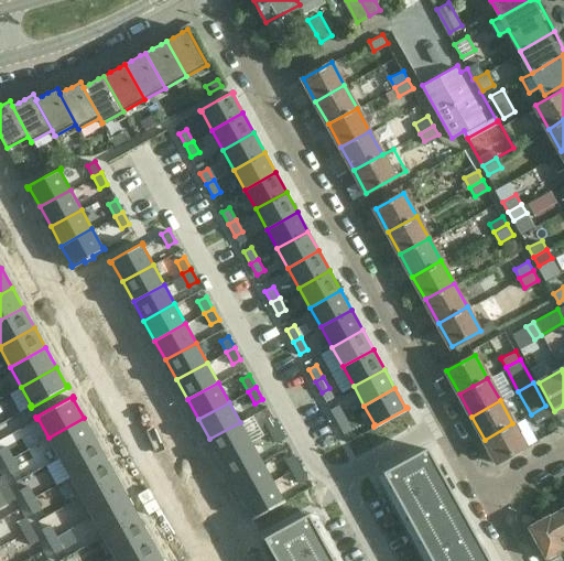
[(338,405),(331,409),(337,421),(345,417),(338,405)]
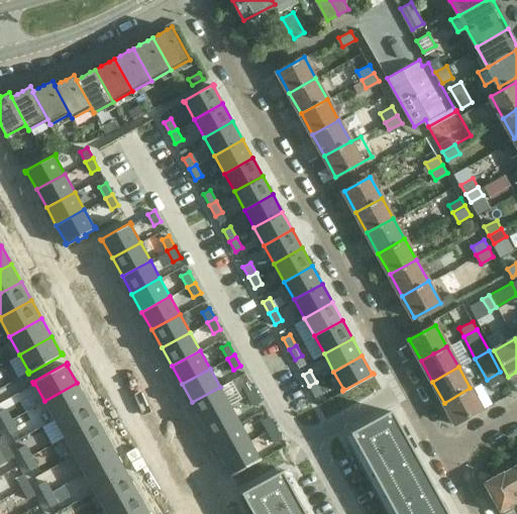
[(491,388),(505,381),(500,372),(487,380),(491,388)]
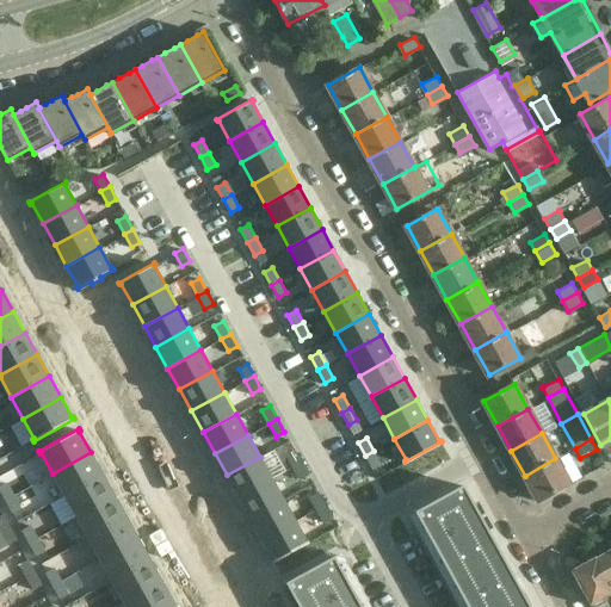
[(294,448),(285,453),(292,466),(301,462),(294,448)]
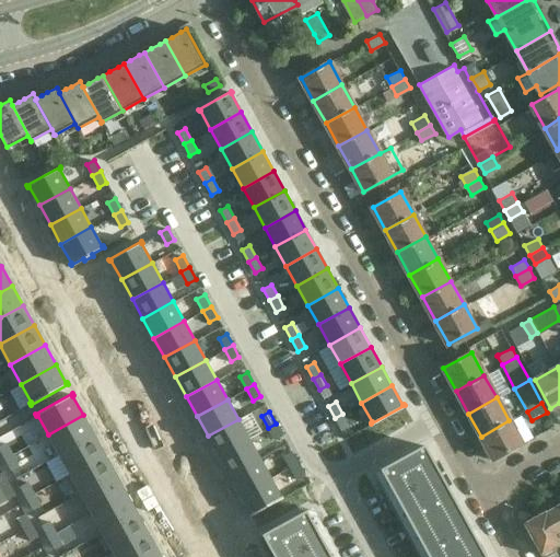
[(342,414),(335,418),(341,429),(349,425),(342,414)]
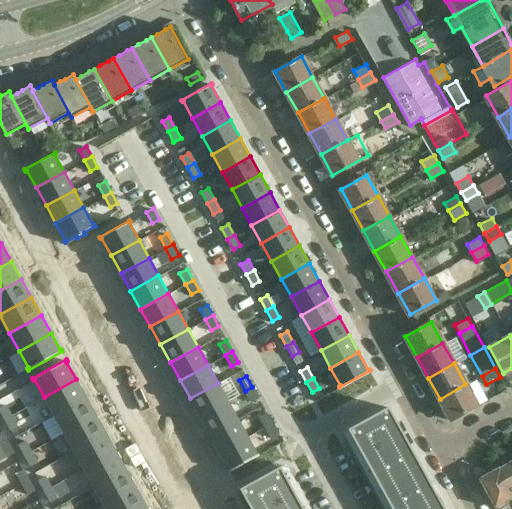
[(76,379),(44,397),(54,415),(86,398),(76,379)]
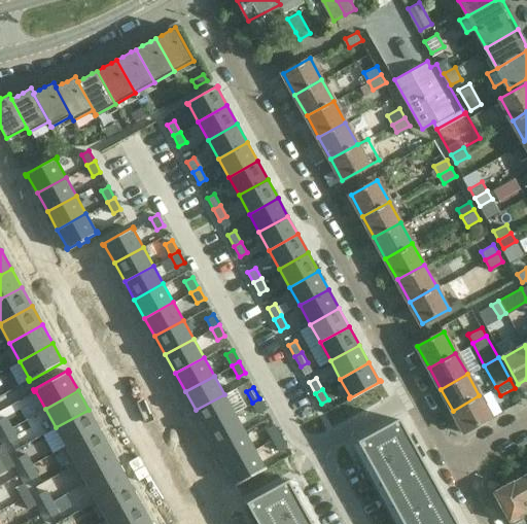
[(224,394),(196,410),(205,428),(234,412),(224,394)]
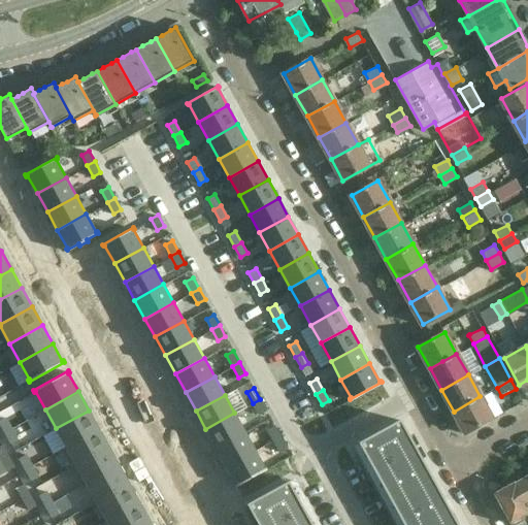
[(454,412),(465,432),(492,418),(480,396),(454,412)]
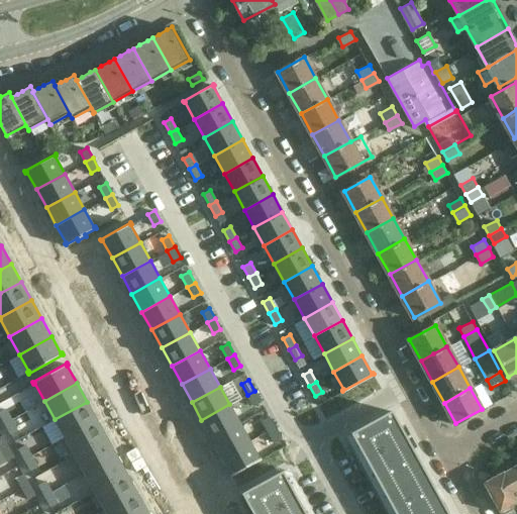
[(254,391),(247,395),(253,405),(261,401),(254,391)]
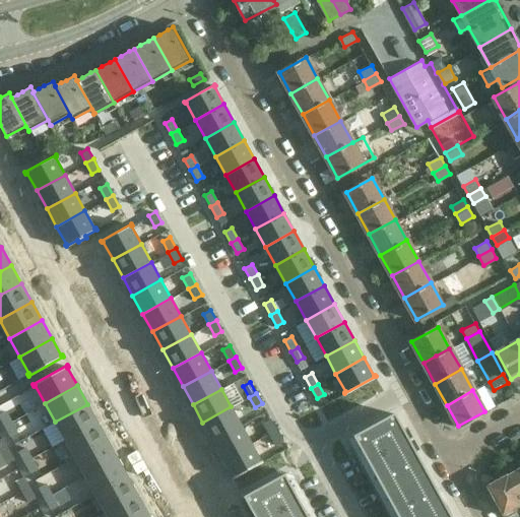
[(87,404),(55,422),(65,440),(98,422),(87,404)]
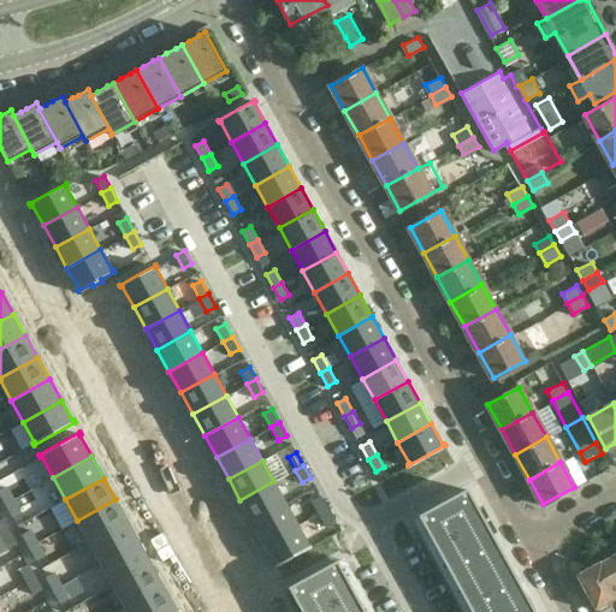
[(273,481),(240,500),(252,522),(285,503),(273,481)]
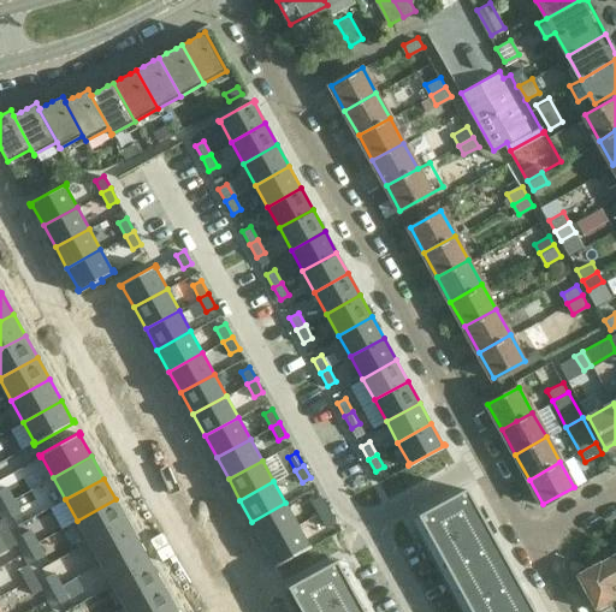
[(6,486),(0,488),(0,494),(5,504),(13,499),(6,486)]
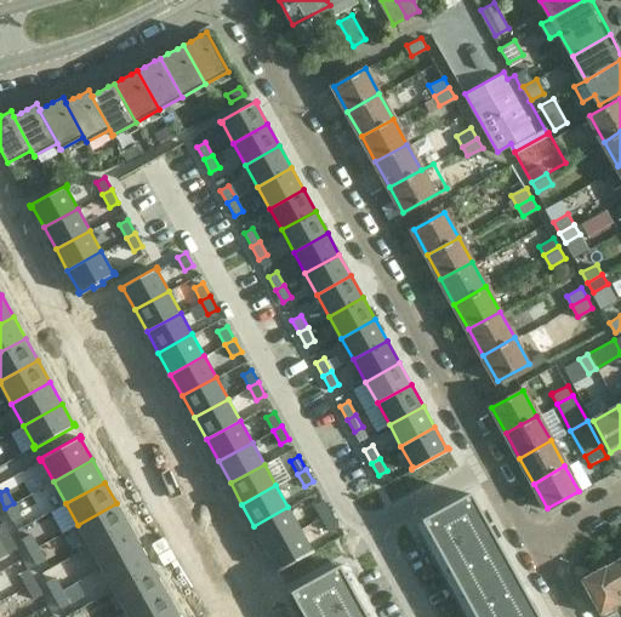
[(340,565),(291,592),(301,610),(306,607),(311,616),(540,616),(522,584),(517,588),(510,575),(516,572),(506,555),(496,538),(491,542),(484,529),(490,526),(489,524),(483,526),(476,514),(482,510),(471,492),(422,520),(439,552),(456,582),(473,613),(474,616),(369,616),(358,596),(340,565)]
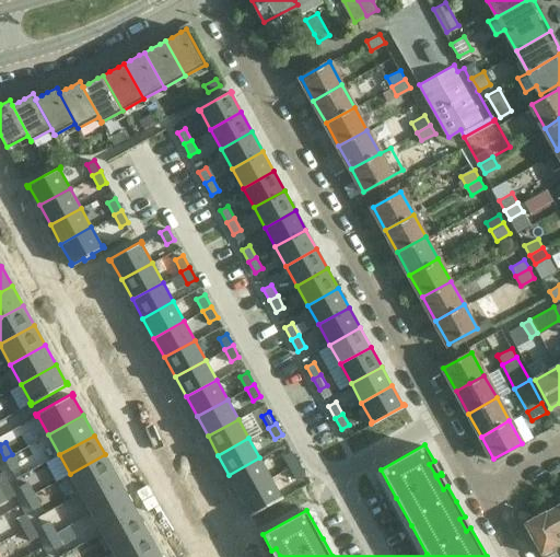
[(291,451),(283,455),(289,466),(298,462),(291,451)]
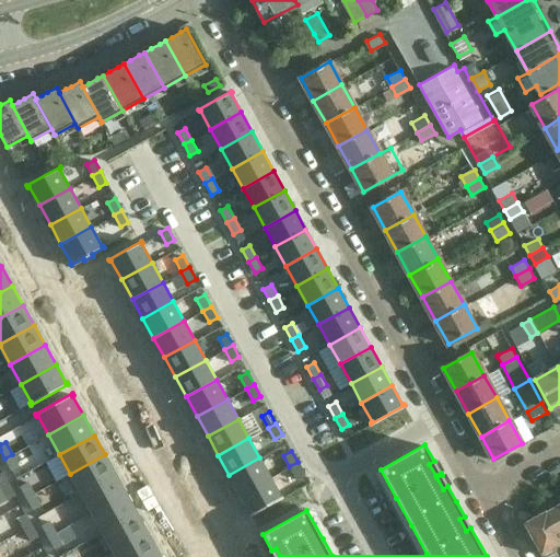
[(12,454),(4,459),(11,470),(19,465),(12,454)]
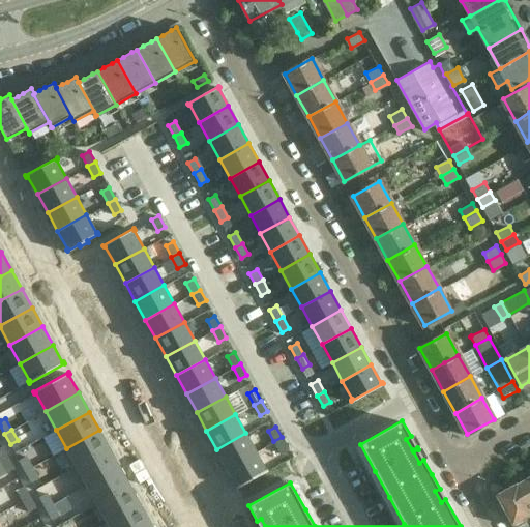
[(99,430),(66,448),(77,466),(109,448),(99,430)]
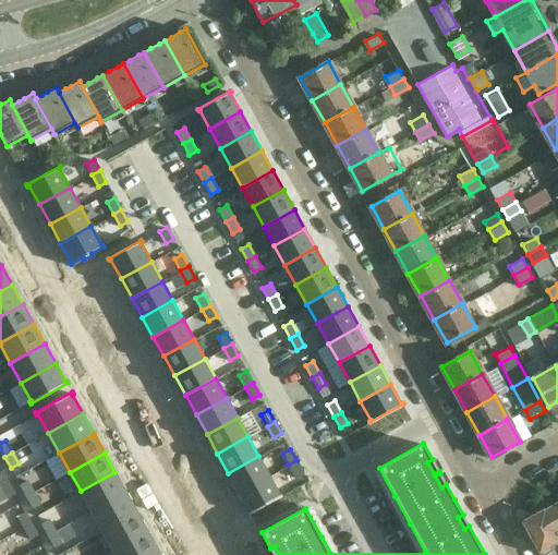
[(258,456),(228,473),(239,493),(269,475),(258,456)]
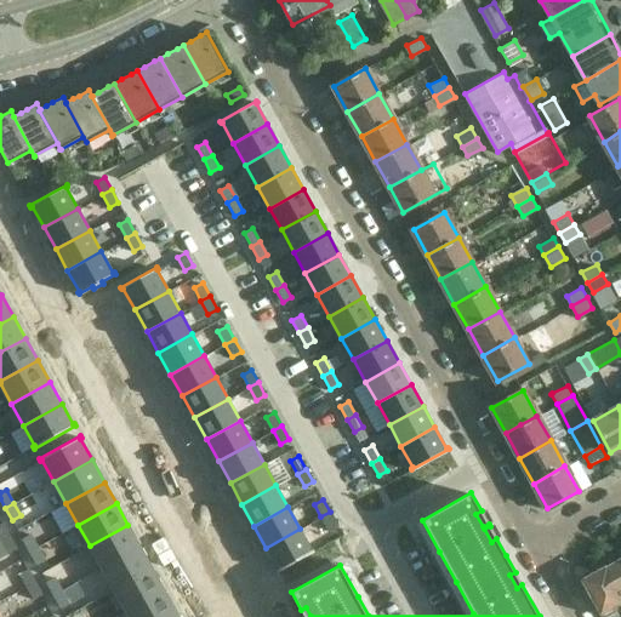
[(330,512),(320,516),(328,530),(336,525),(330,512)]
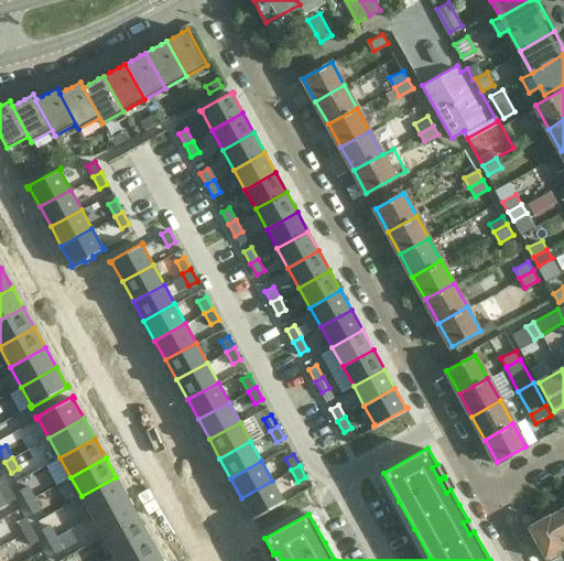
[(116,477),(82,496),(91,515),(127,496),(116,477)]
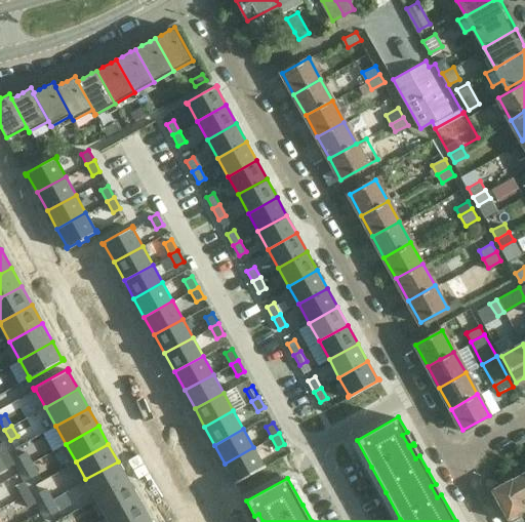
[(253,447),(225,464),(235,481),(234,481),(234,483),(266,466),(265,465),(264,465),(253,447)]
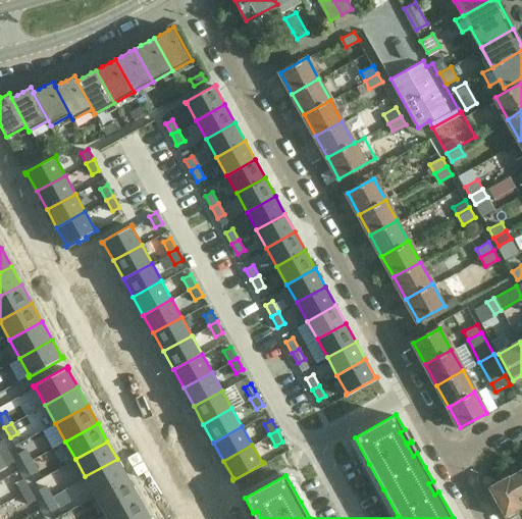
[(25,449),(18,453),(24,463),(32,459),(25,449)]
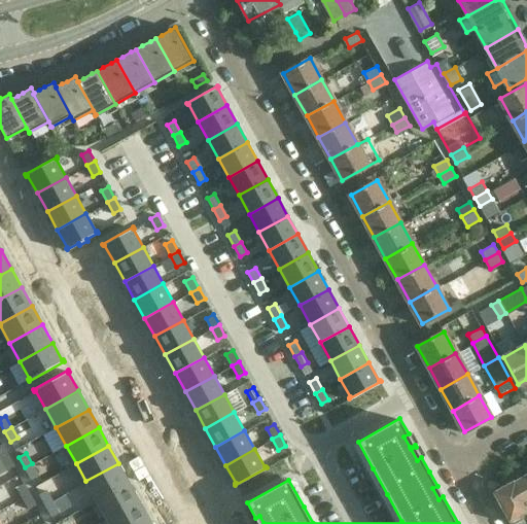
[(8,454),(1,458),(7,469),(14,465),(8,454)]
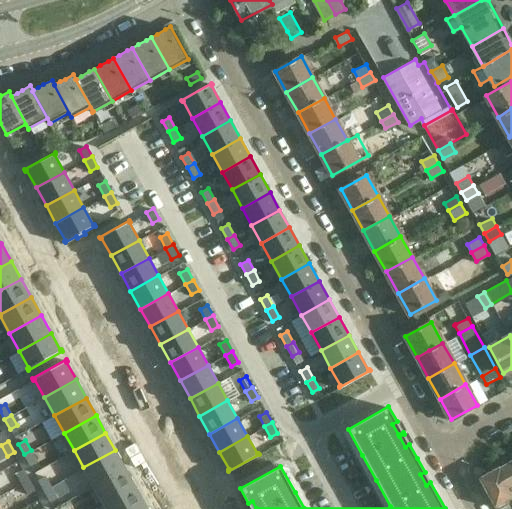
[(31,450),(24,454),(30,465),(36,461),(31,450)]
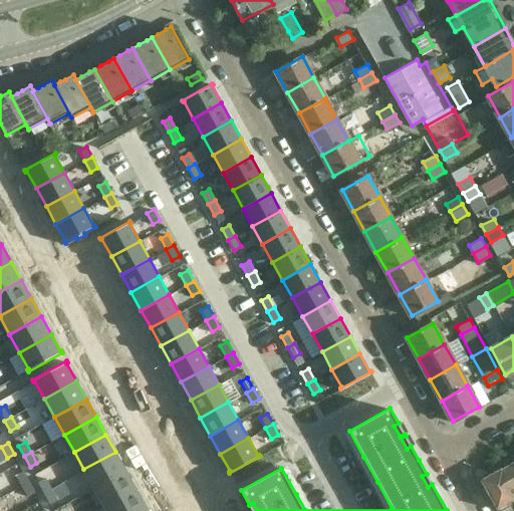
[(115,452),(83,469),(93,487),(125,469),(115,452)]
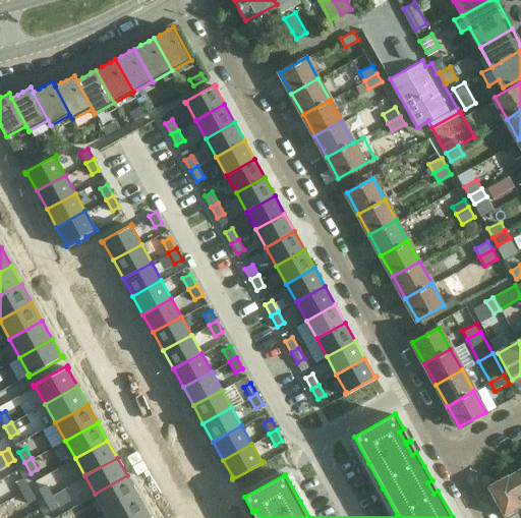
[(520,469),(509,476),(508,474),(508,475),(520,499),(520,469)]
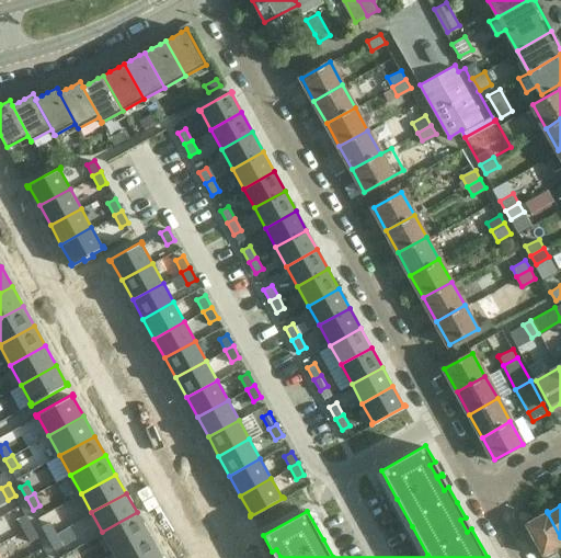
[(137,512),(102,532),(112,550),(147,532),(137,512)]
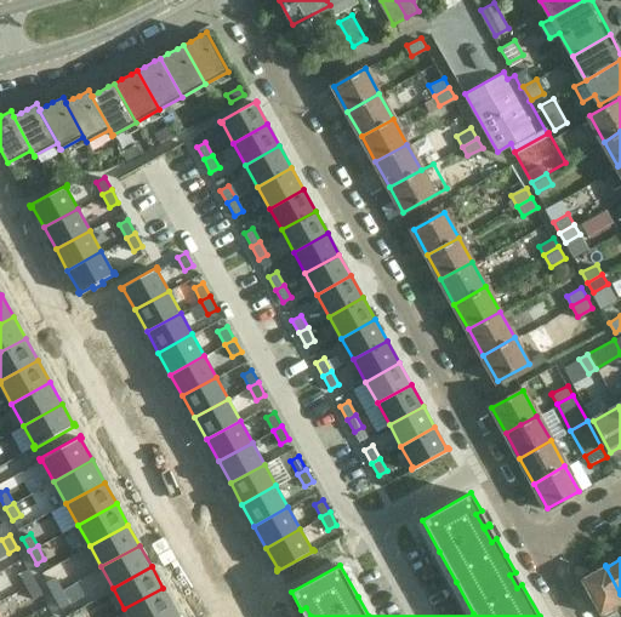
[(600,615),(620,604),(620,594),(605,566),(581,580),(600,615)]
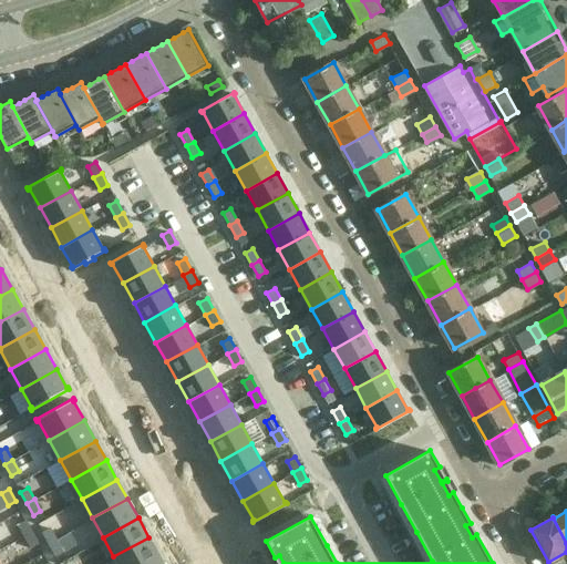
[(32,531),(26,519),(18,523),(24,535),(32,531)]
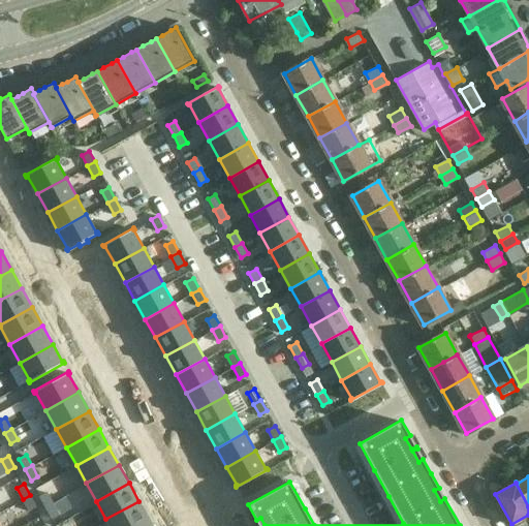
[(47,492),(39,495),(44,506),(53,502),(47,492)]
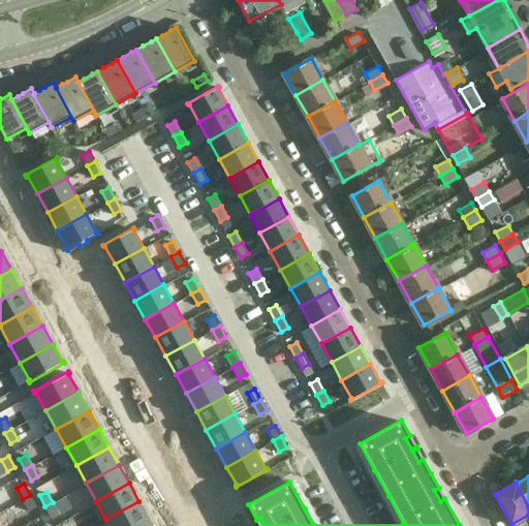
[(30,495),(23,499),(28,509),(35,506),(30,495)]
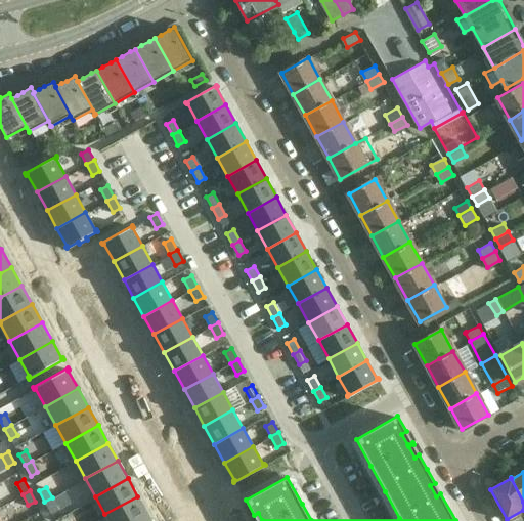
[(137,496),(104,514),(108,520),(134,520),(147,514),(137,496)]
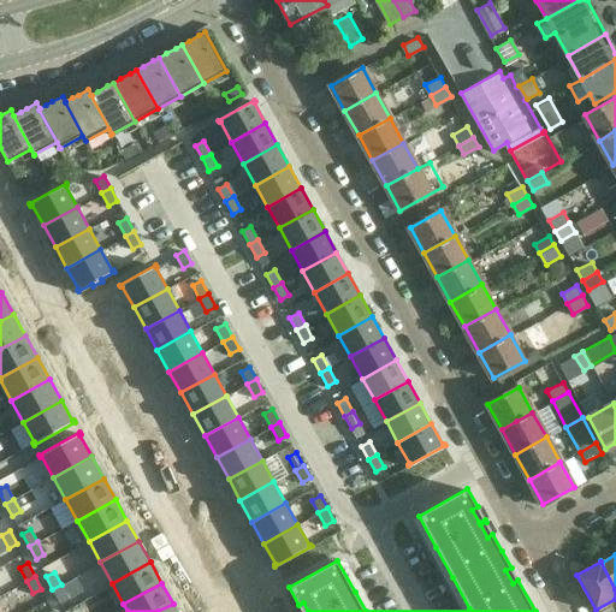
[(61,584),(52,589),(59,601),(67,596),(61,584)]
